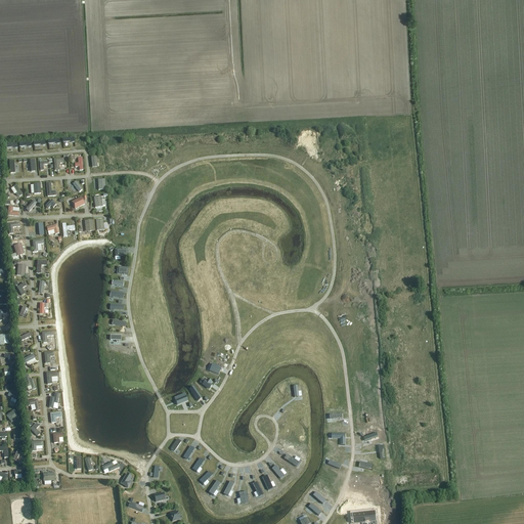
[(78,164),(75,164),(75,168),(79,167),(80,171),(83,170),(82,164),(83,163),(82,158),(78,159),(78,164)]
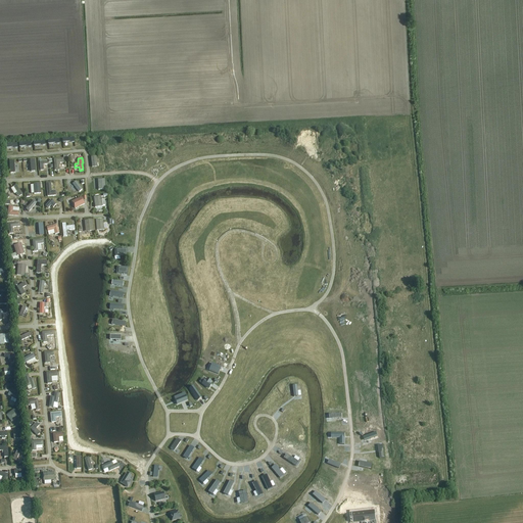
[(63,158),(53,159),(54,171),(59,171),(58,163),(63,163),(63,158)]
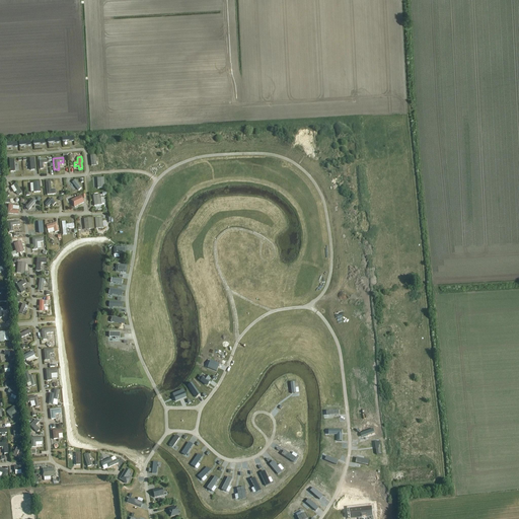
[(47,160),(39,161),(41,169),(44,169),(43,164),(48,163),(47,160)]
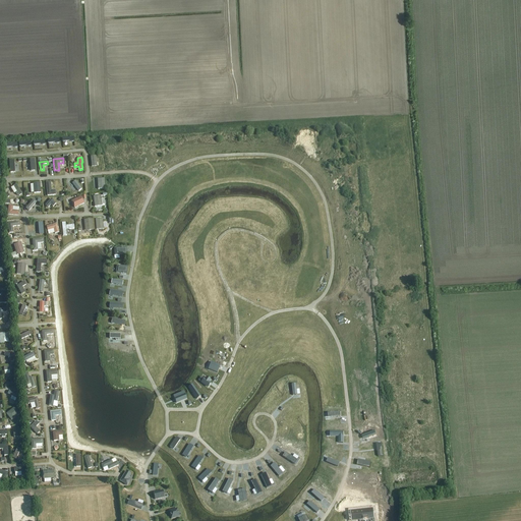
[(76,181),(73,183),(78,191),(81,189),(76,181)]
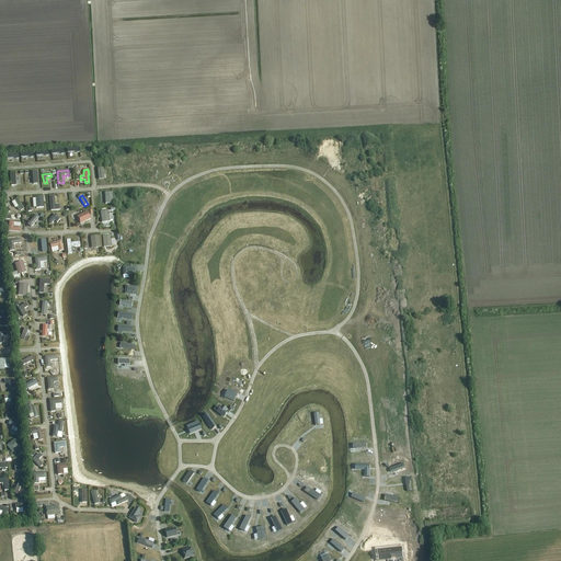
[(49,196),(50,212),(60,210),(60,205),(56,206),(55,196),(49,196)]
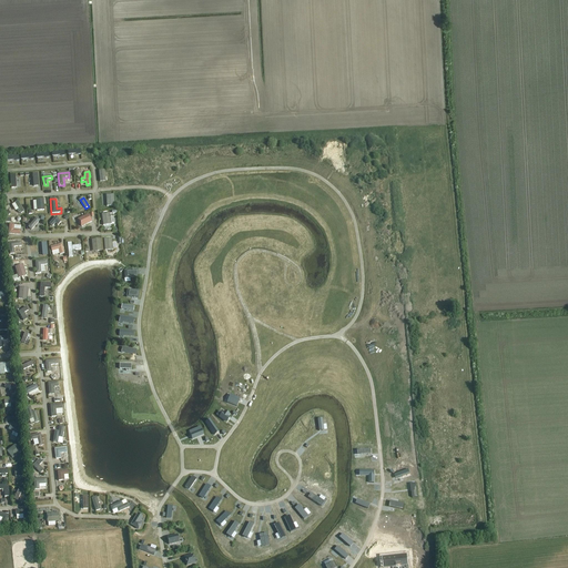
[(19,201),(14,203),(21,214),(24,212),(19,201)]
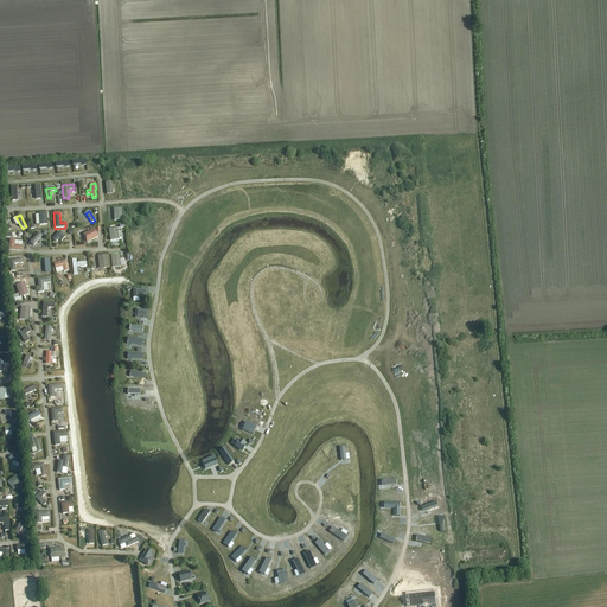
[(109,229),(110,241),(119,240),(117,228),(109,229)]
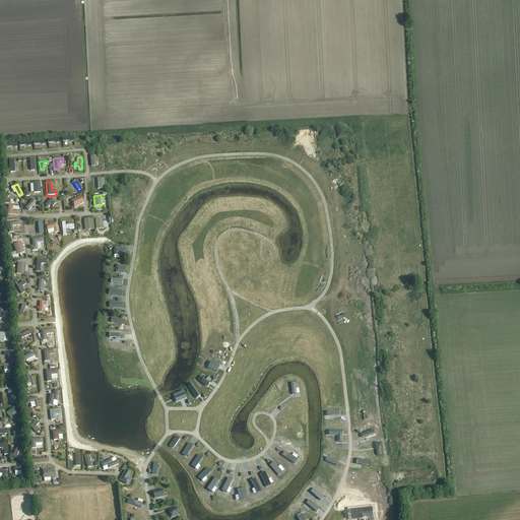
[(81,196),(71,201),(74,207),(84,203),(81,196)]
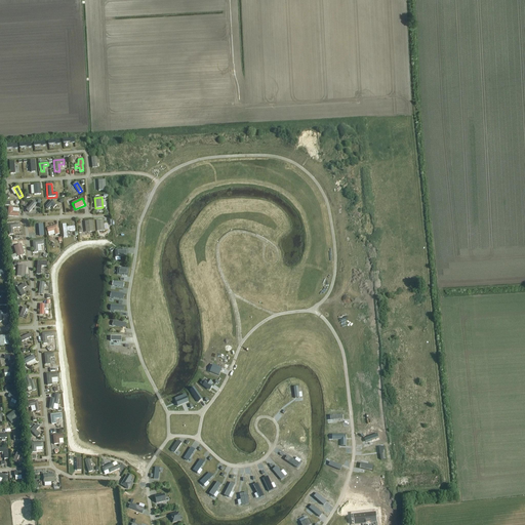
[(34,201),(26,210),(29,213),(37,204),(34,201)]
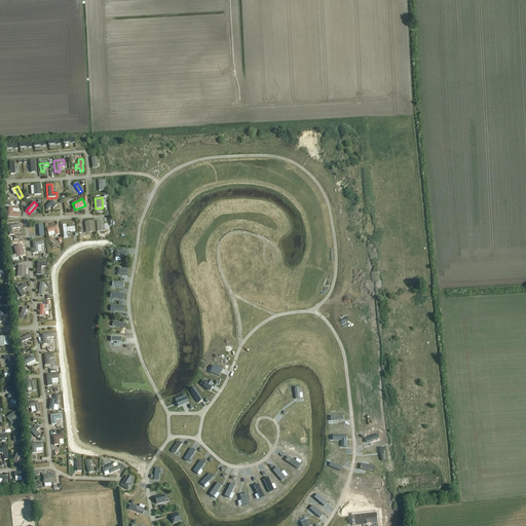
[(51,201),(45,208),(48,211),(51,208),(53,210),(57,205),(51,201)]
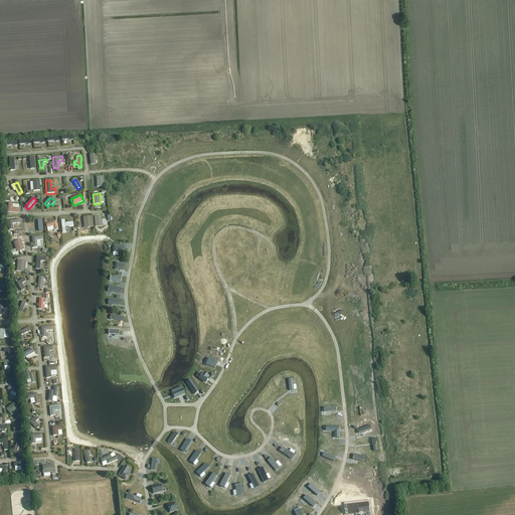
[(8,203),(7,212),(18,213),(18,209),(12,208),(13,203),(8,203)]
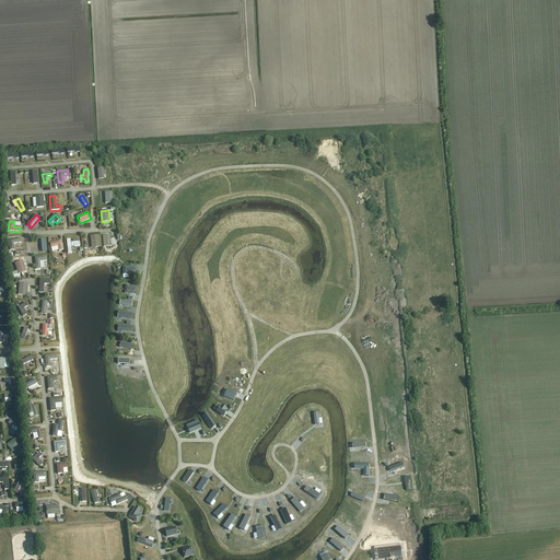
[(103,236),(104,247),(112,246),(111,235),(103,236)]
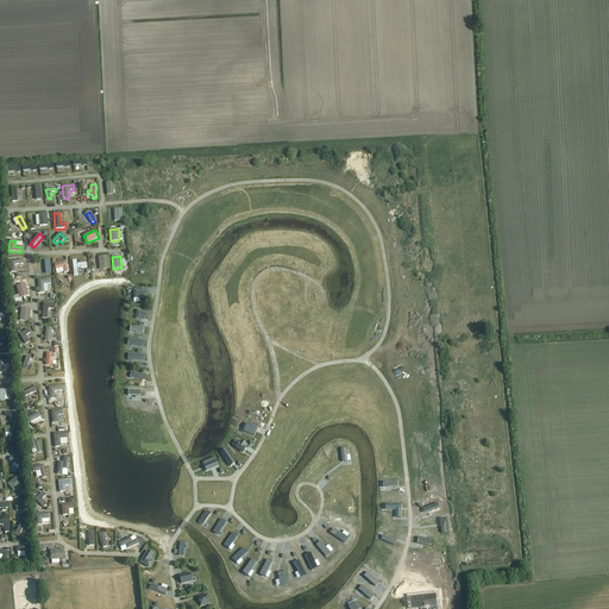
[(98,257),(100,270),(108,269),(107,257),(98,257)]
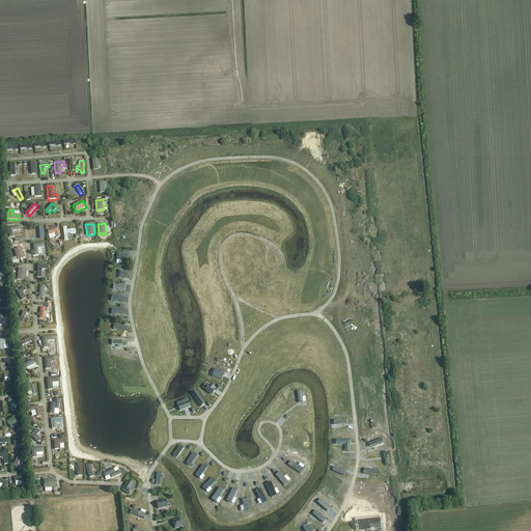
[(20,226),(8,227),(9,238),(14,238),(12,231),(20,230),(20,226)]
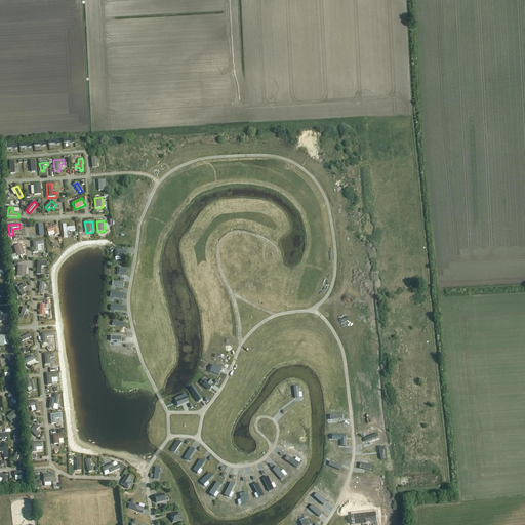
[(63,225),(64,238),(67,237),(67,232),(75,231),(75,227),(67,228),(66,225),(63,225)]
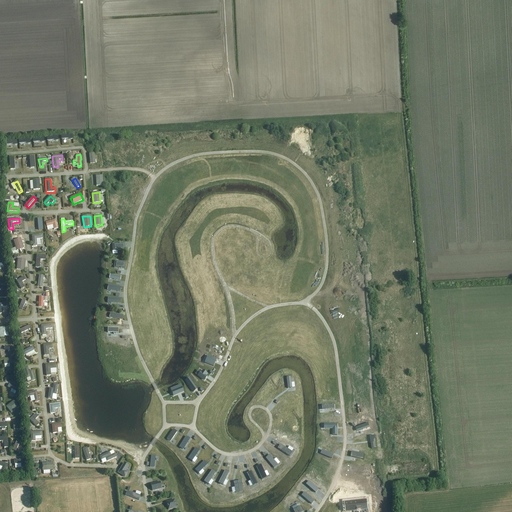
[(45,223),(47,227),(53,225),(54,230),(58,228),(56,220),(45,223)]
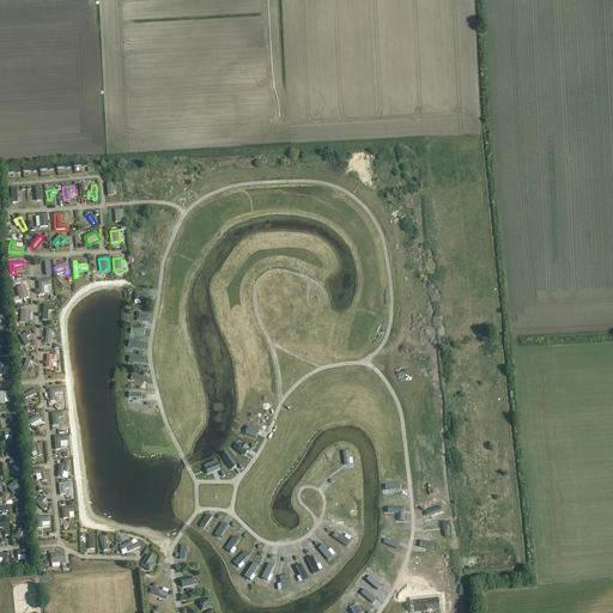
[(38,283),(40,296),(44,295),(43,286),(52,286),(50,281),(38,283)]
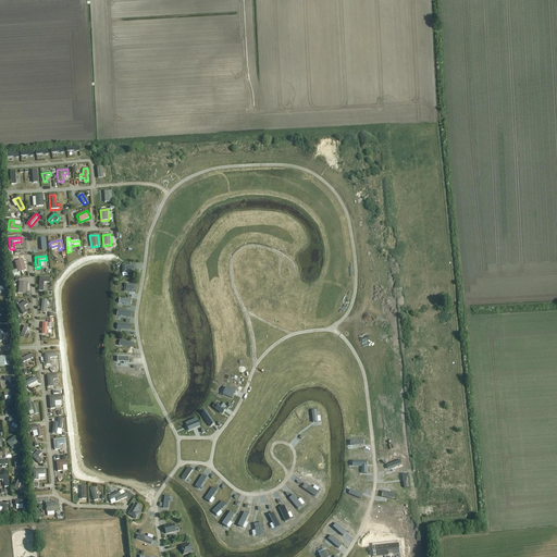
[(14,262),(19,273),(26,270),(22,260),(14,262)]
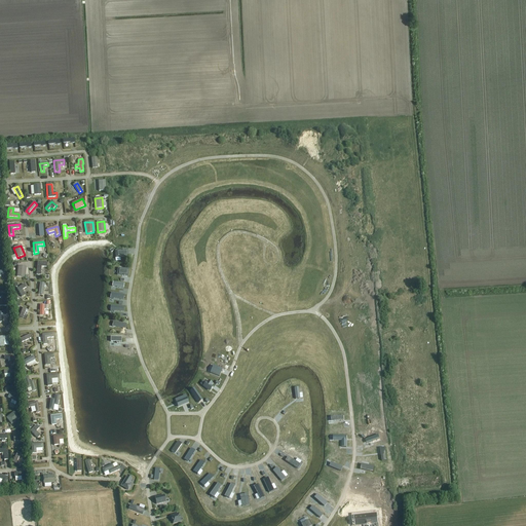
[(37,262),(36,275),(41,275),(41,267),(46,267),(47,263),(37,262)]
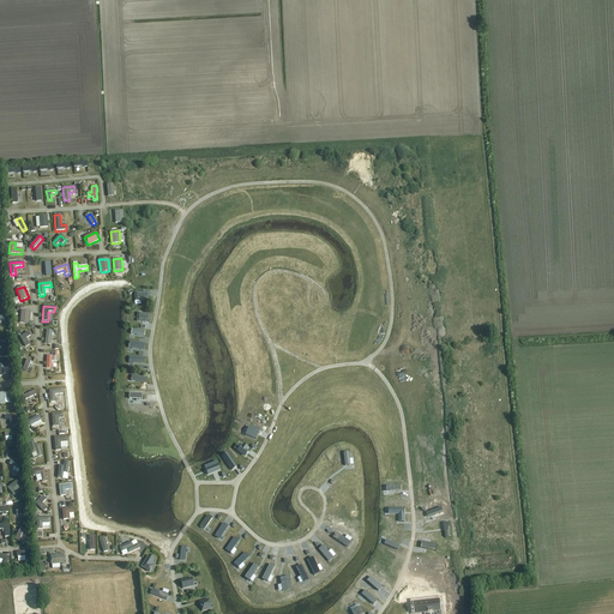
[(20,311),(19,323),(29,324),(30,312),(20,311)]
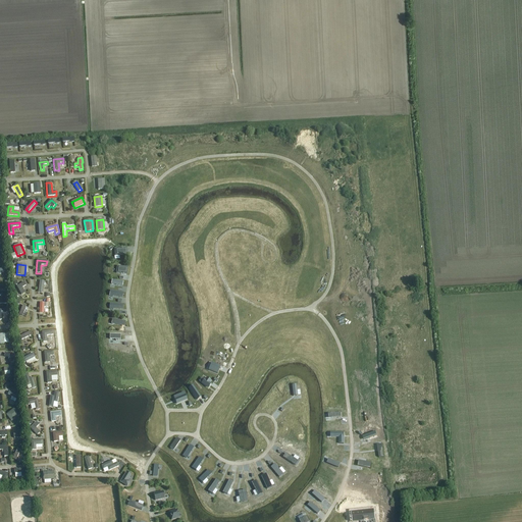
[(16,286),(21,296),(25,294),(21,288),(25,285),(24,282),(16,286)]
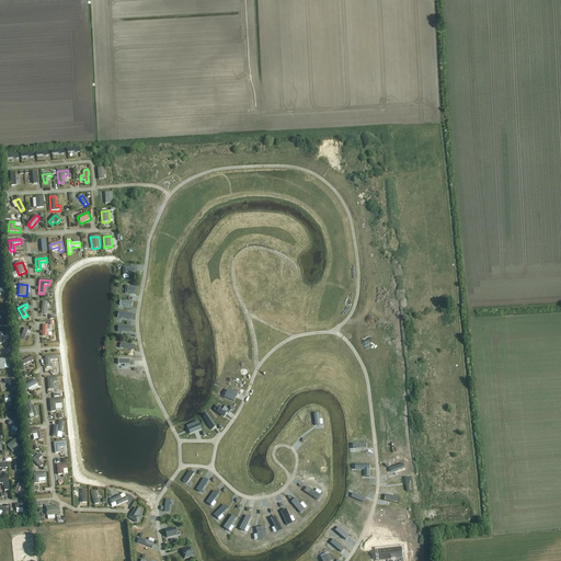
[(43,325),(42,336),(47,338),(47,330),(52,331),(52,327),(47,327),(47,325),(43,325)]
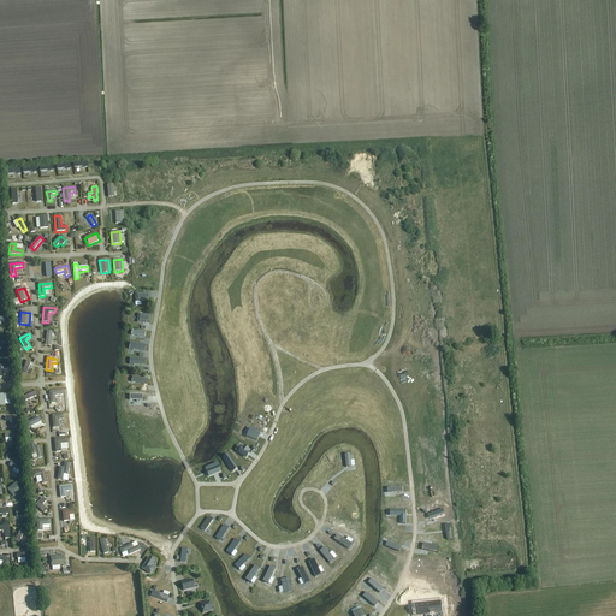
[(49,392),(51,404),(55,403),(55,397),(63,396),(63,391),(49,392)]
